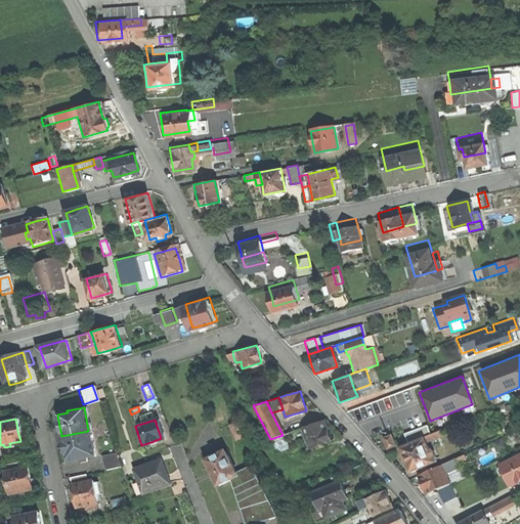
[(302,427),(309,447),(331,440),(327,429),(323,420),(302,427)]
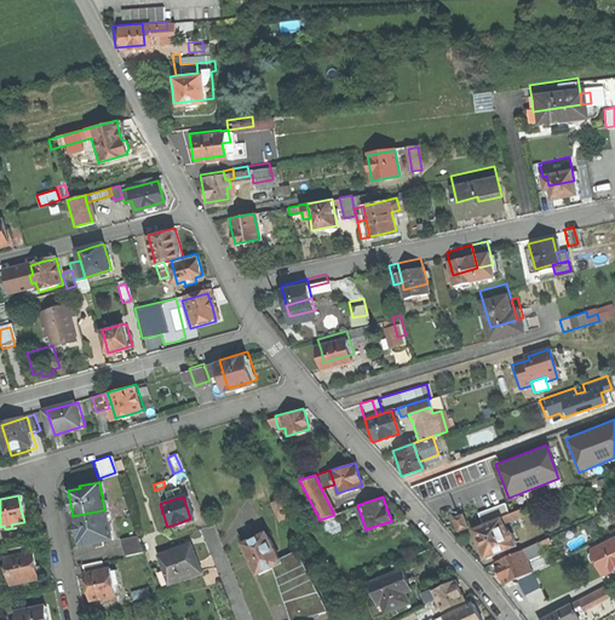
[(270,504),(279,522),(287,518),(279,500),(270,504)]
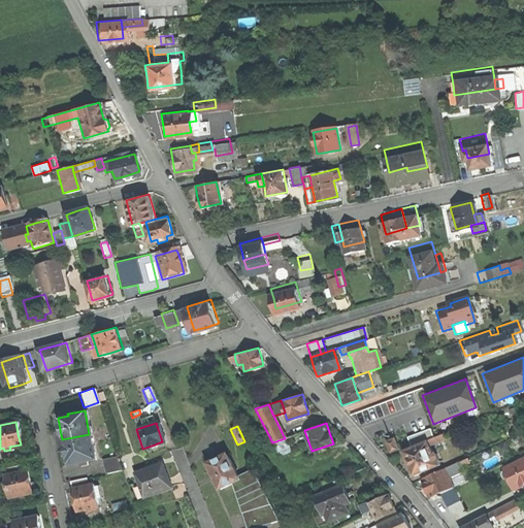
[(405,437),(410,448),(425,441),(431,439),(427,429),(405,437)]
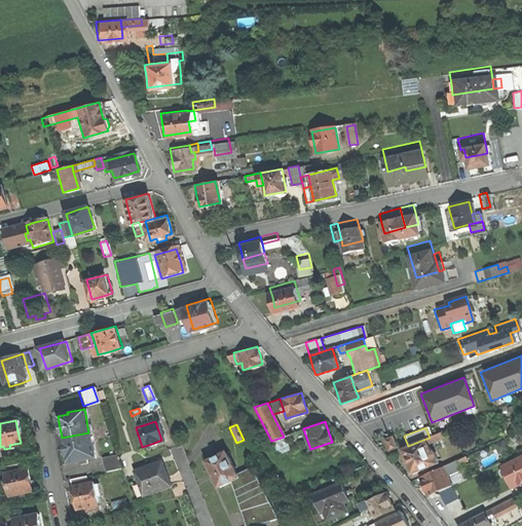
[(94,458),(88,433),(62,438),(64,449),(62,450),(63,454),(65,462),(76,459),(76,461),(94,458)]
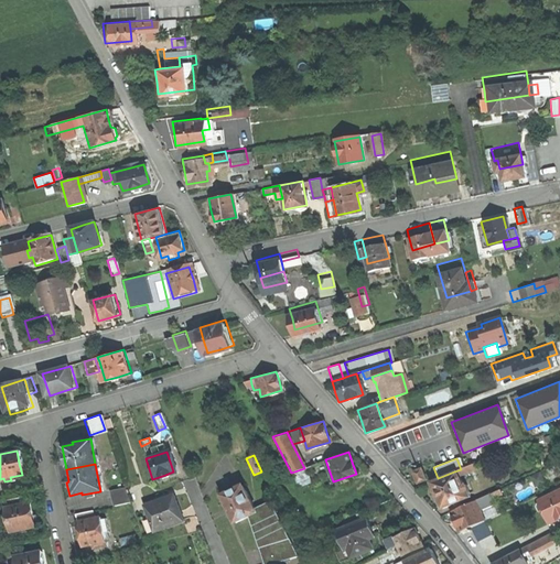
[(473,464),(461,469),(454,472),(456,477),(475,469),(473,464)]
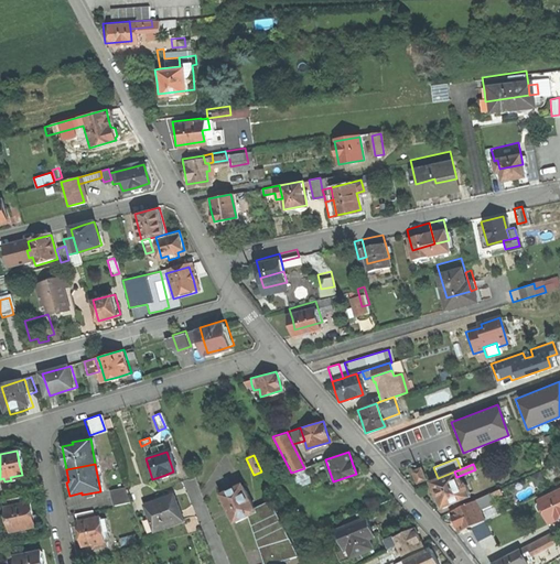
[(411,472),(416,481),(423,479),(419,468),(411,472)]
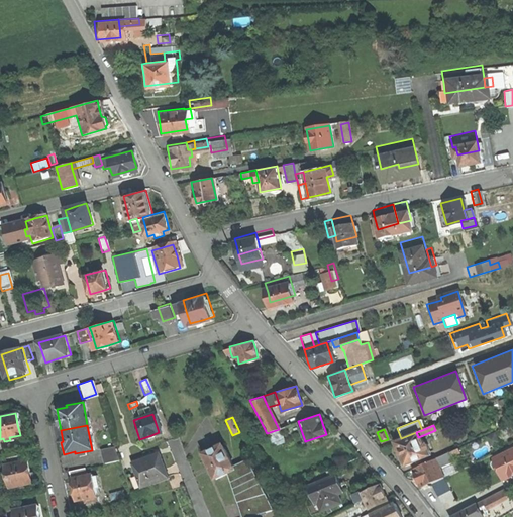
[(421,444),(418,437),(416,432),(401,438),(393,442),(397,453),(402,467),(428,455),(423,443),(421,444)]
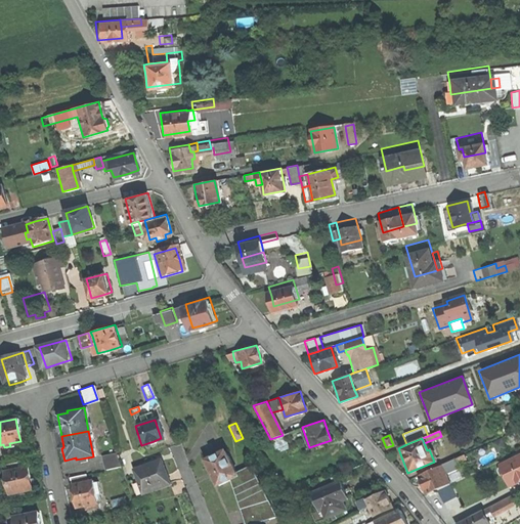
[(490,442),(493,451),(502,447),(497,439),(490,442)]
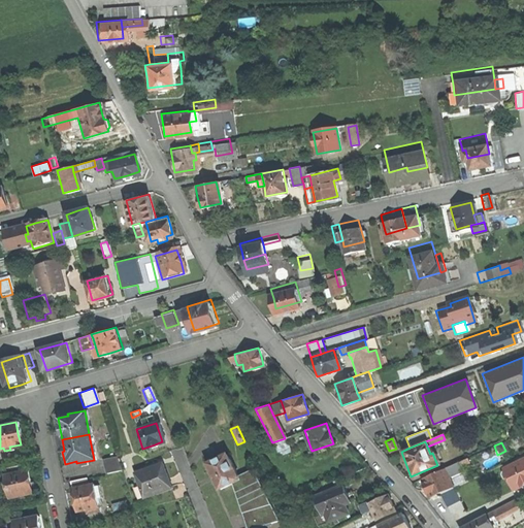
[(523,452),(512,458),(514,463),(523,457),(523,452)]
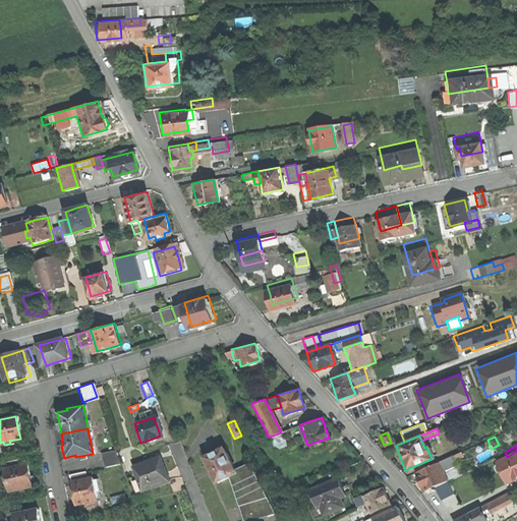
[(223,448),(203,457),(207,466),(206,467),(208,471),(210,476),(212,475),(215,483),(227,477),(235,474),(233,470),(223,448)]
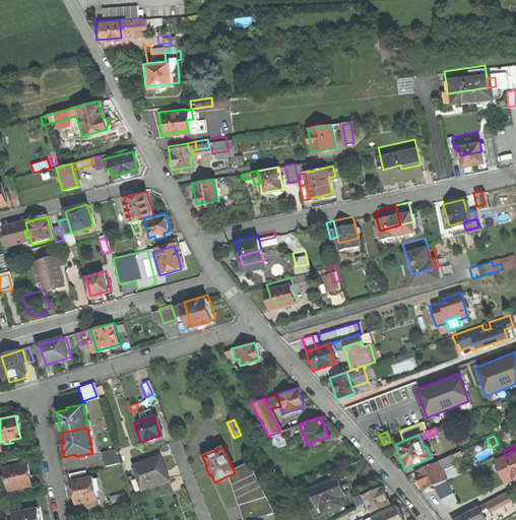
[(100,452),(103,466),(116,464),(113,450),(100,452)]
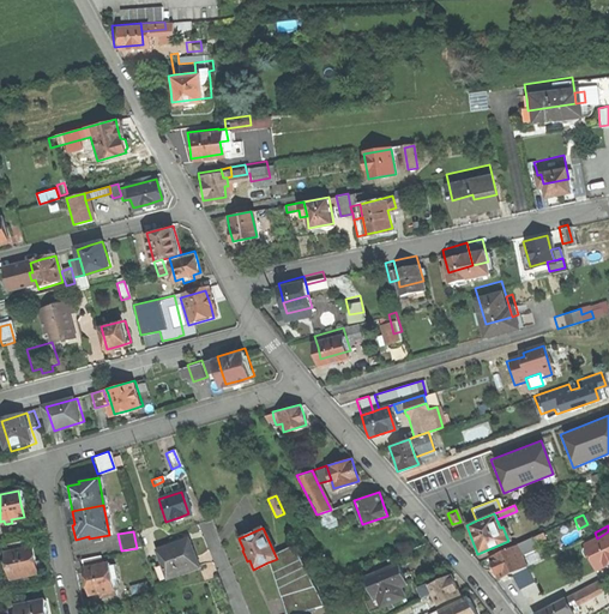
[(591,563),(595,569),(608,561),(608,531),(597,539),(583,545),(584,547),(588,555),(591,563)]
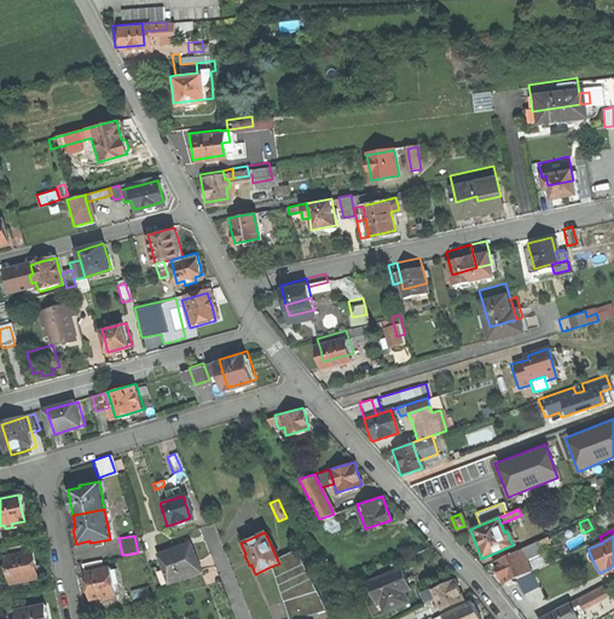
[(533,542),(536,548),(548,542),(545,537),(533,542)]
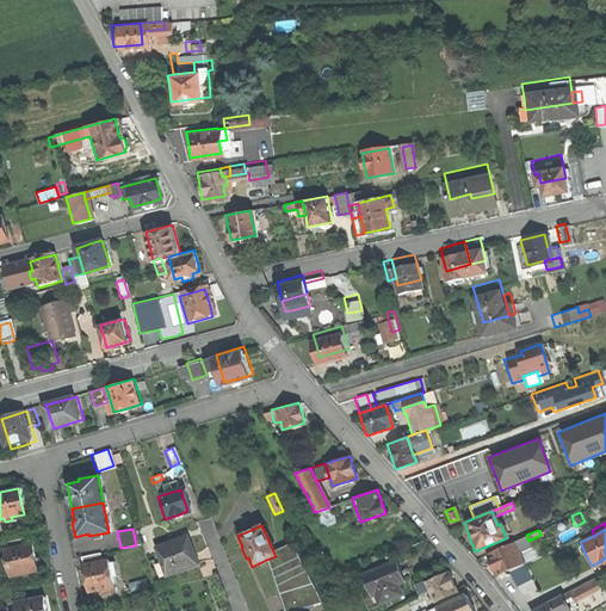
[(153,544),(165,576),(195,565),(190,549),(183,534),(153,544)]
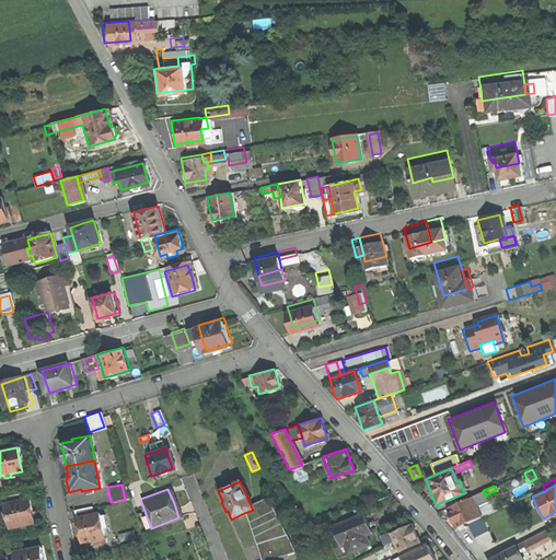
[(487,499),(485,496),(483,490),(468,497),(473,505),(487,499)]
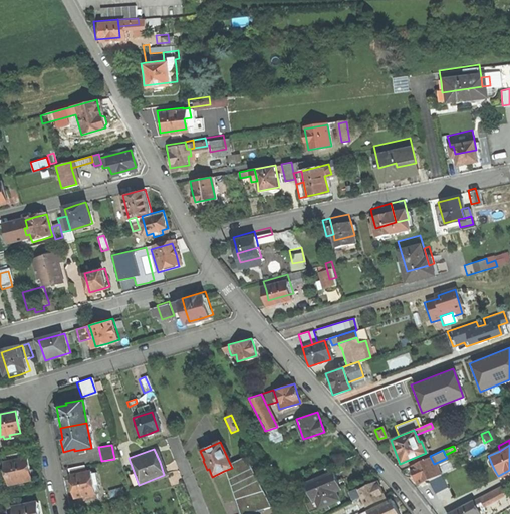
[(1,456),(2,463),(24,459),(22,451),(1,456)]
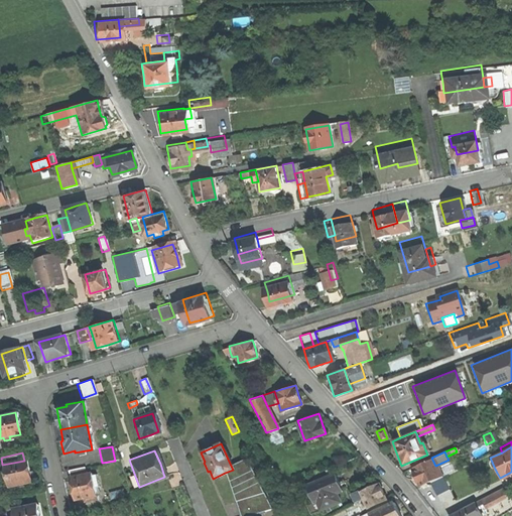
[(431,458),(409,468),(413,478),(417,487),(427,482),(439,477),(435,466),(431,458)]
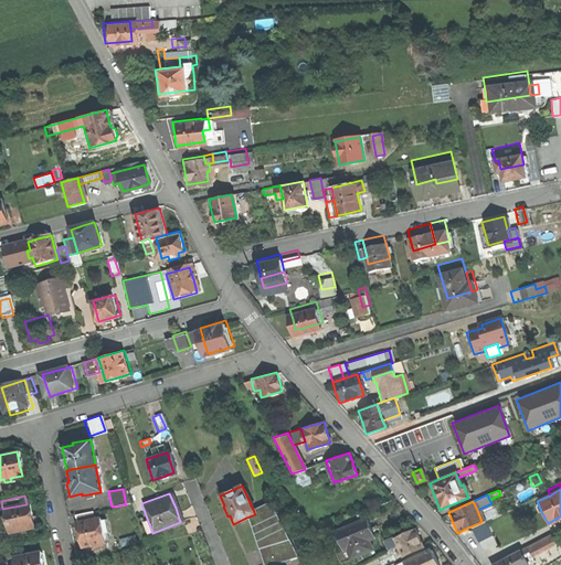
[(270,502),(253,510),(255,514),(246,518),(263,564),(268,564),(297,557),(270,502)]
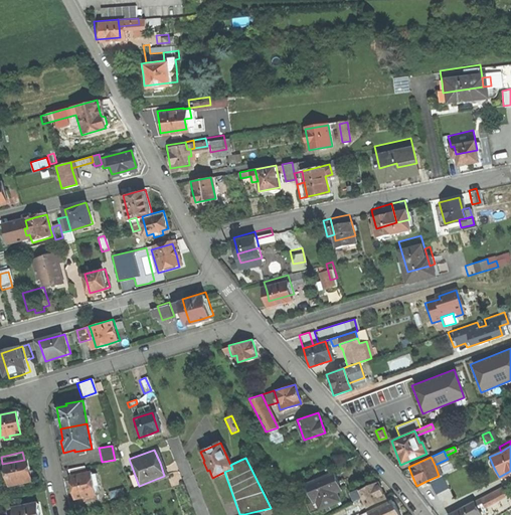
[(24,460),(2,464),(7,486),(16,484),(16,487),(21,486),(21,483),(30,481),(29,479),(28,471),(27,467),(25,459),(24,460)]
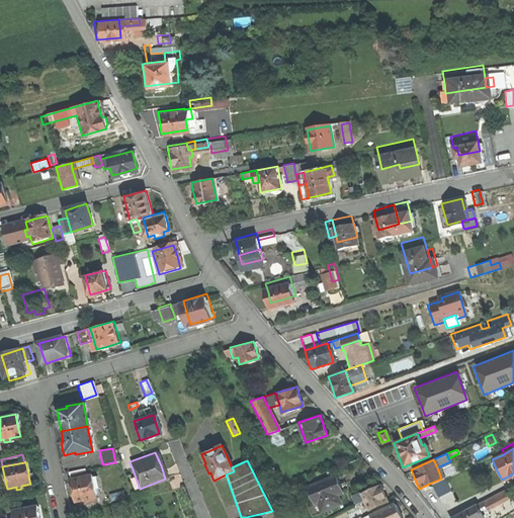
[(68,471),(69,479),(84,476),(83,469),(68,471)]
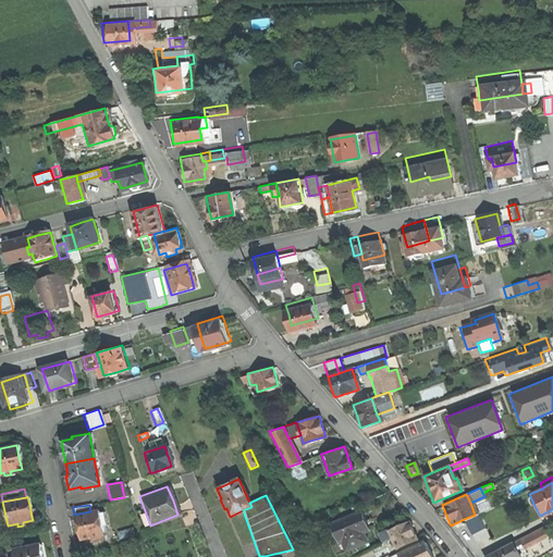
[(74,515),(73,515),(75,527),(77,540),(88,537),(89,542),(101,540),(99,525),(97,512),(96,510),(90,511),(74,515)]
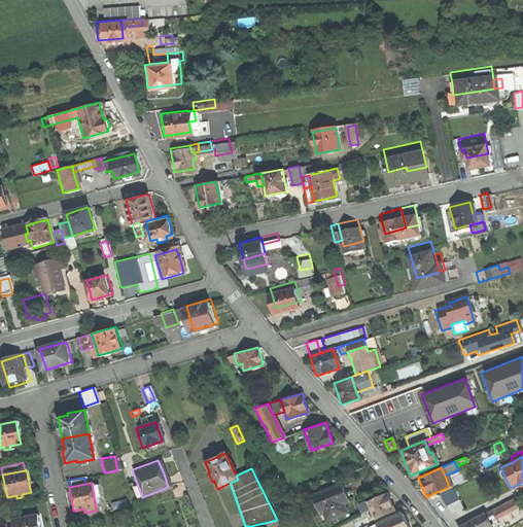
[(311,496),(322,522),(345,512),(341,503),(347,501),(343,492),(340,484),(311,496)]
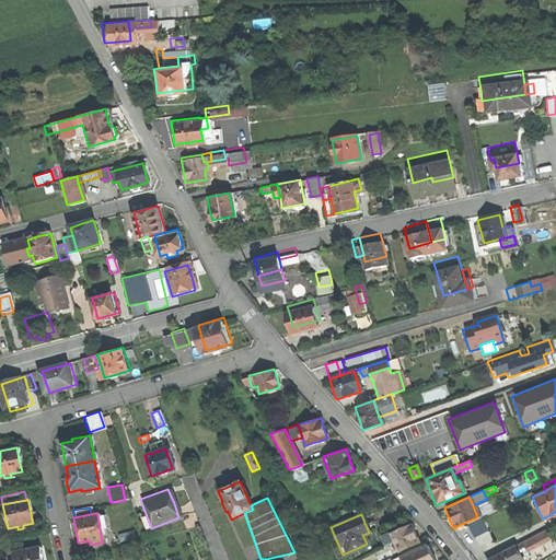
[(484,532),(477,517),(464,523),(471,537),(484,532)]
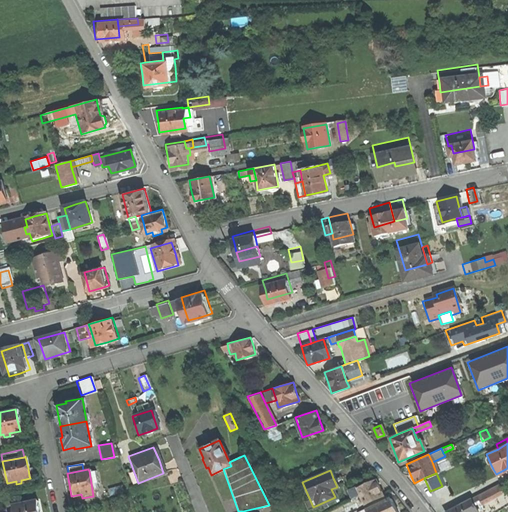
[(359,493),(363,503),(380,495),(377,487),(373,479),(356,487),(359,493)]
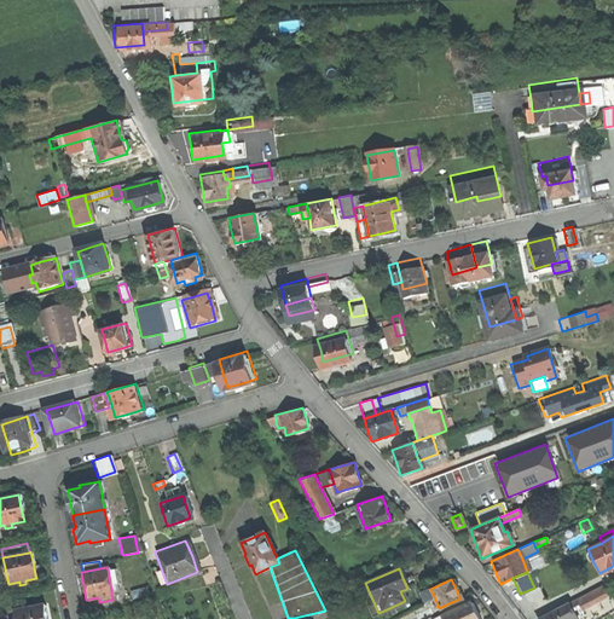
[(580,608),(580,609),(606,596),(600,585),(575,599),(580,608)]
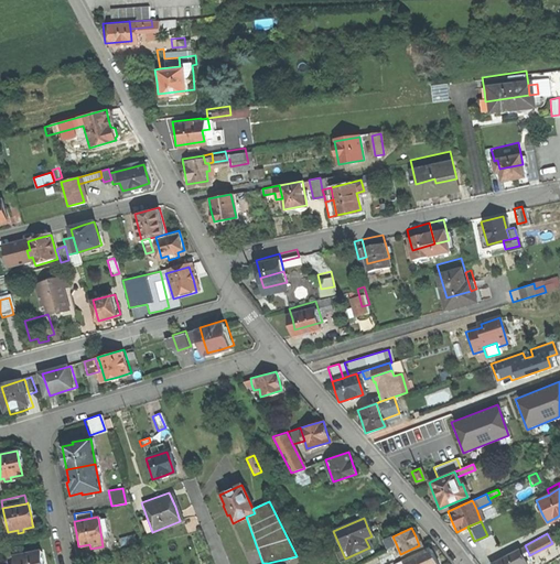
[(385,548),(396,543),(392,537),(392,535),(381,540),(385,548)]
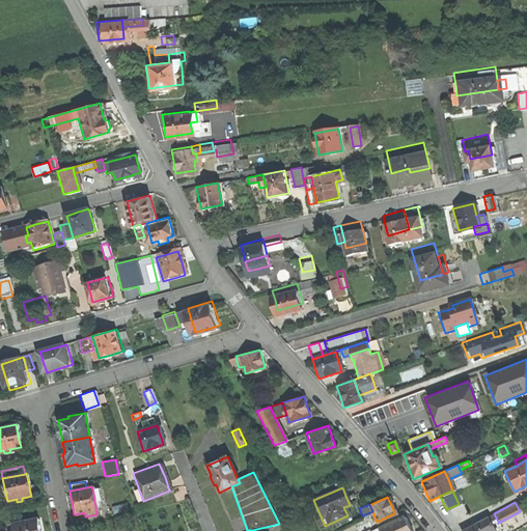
[(491,525),(498,522),(494,513),(487,516),(491,525)]
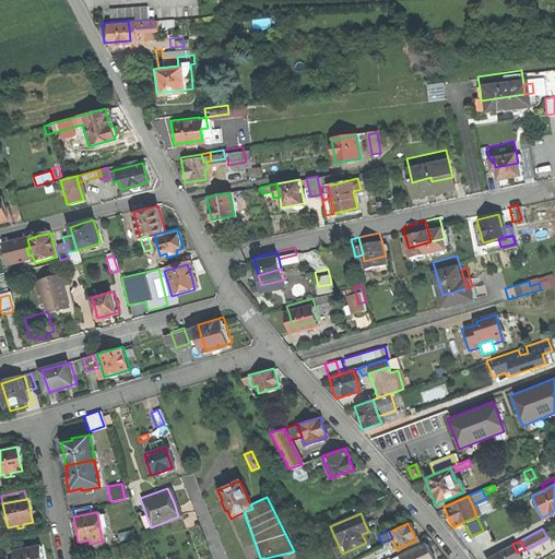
[(398,557),(399,558),(430,558),(428,554),(424,544),(398,557)]
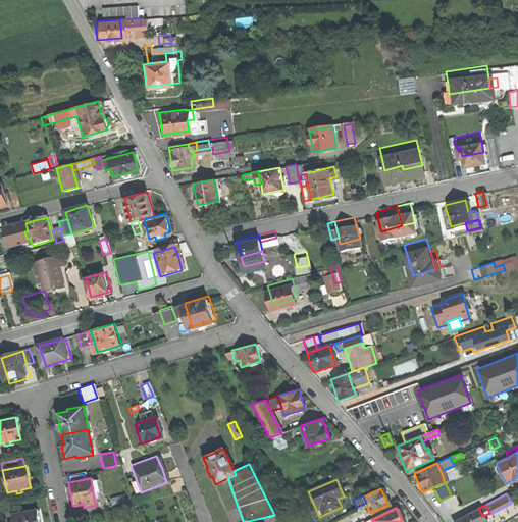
[(452,521),(485,521),(482,516),(478,508),(452,521)]
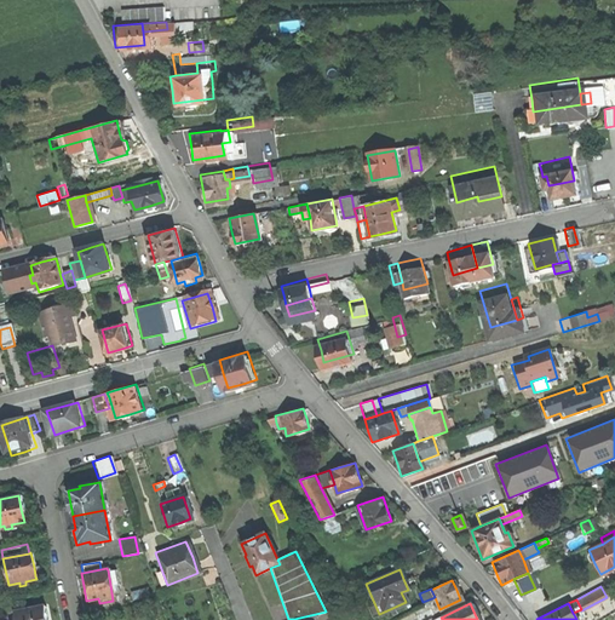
[(13,619),(45,619),(42,607),(13,613),(13,619)]
